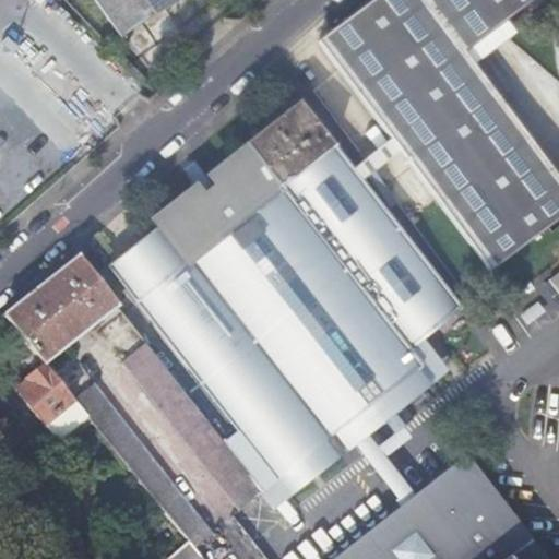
[(168,0),(93,0),(118,35),(168,0)]
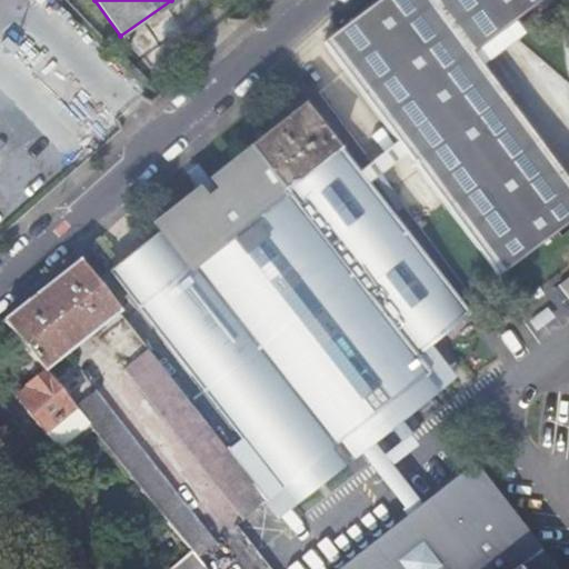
[(372,165),(380,176),(408,155),(499,278),(568,226),(568,188),(472,57),(547,0),(383,0),(339,35),(326,45),(399,145),(372,165)]
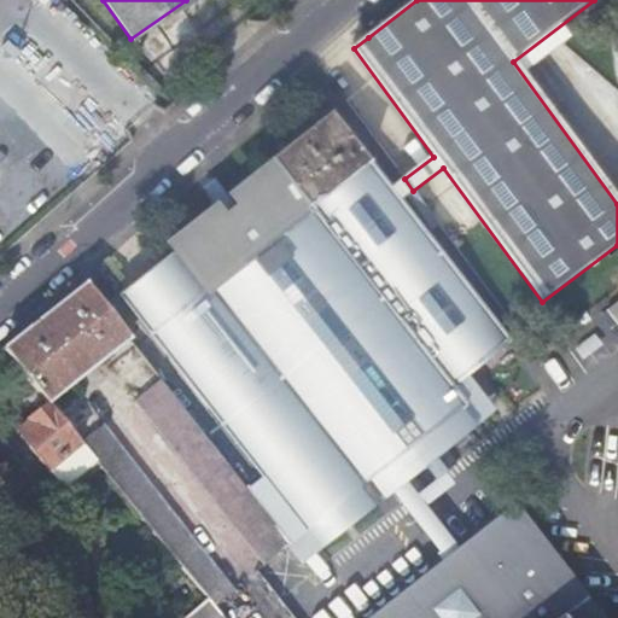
[(147,333),(303,535),(481,397),(466,378),(508,344),(397,202),(413,191),(404,179),(389,191),(330,115),(269,162),(278,172),(214,221),(118,296),(147,333)]
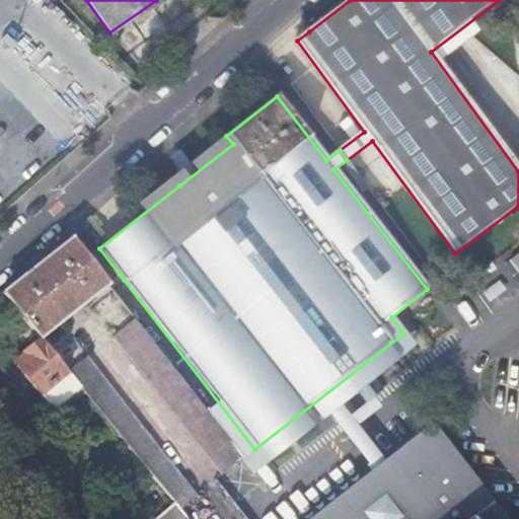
[(70,238),(72,241),(106,285),(108,287),(110,286),(72,237),(70,238)]
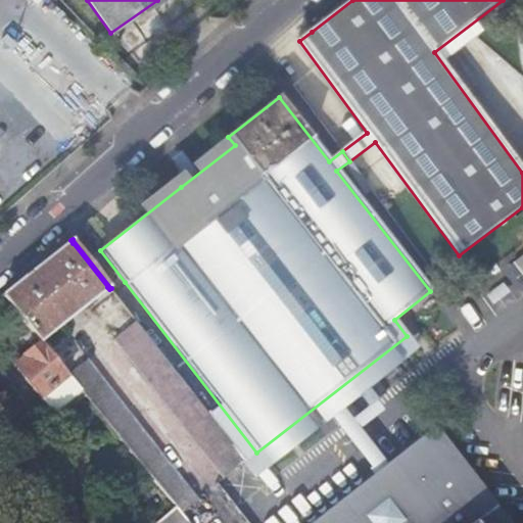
[(28,279),(5,297),(12,305),(21,319),(40,340),(63,322),(77,311),(82,307),(107,287),(73,243),(46,264),(43,267),(37,272),(28,279)]
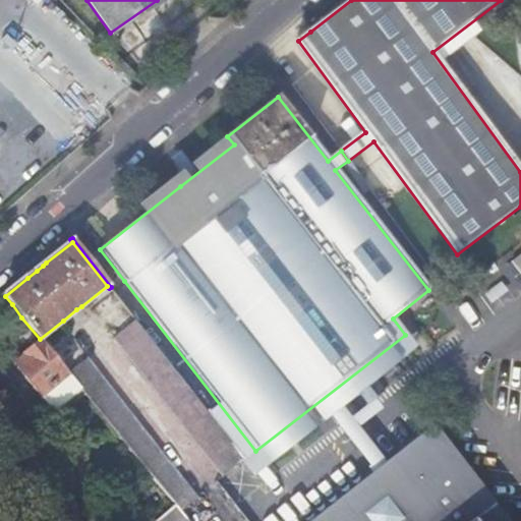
[(111,291),(134,322),(135,321),(244,459),(255,451),(124,281),(111,291)]
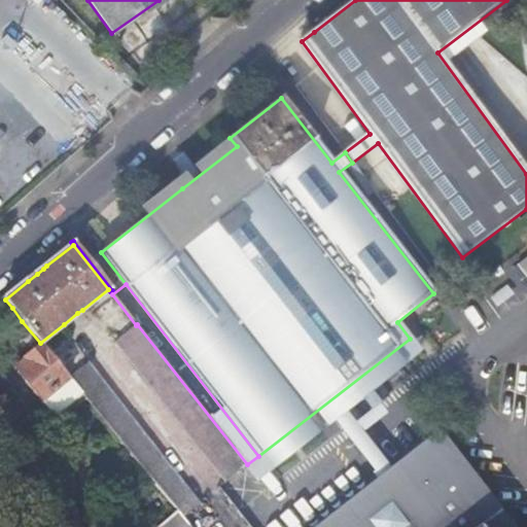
[(22,321),(12,308),(0,319),(0,320),(4,325),(9,331),(0,340),(0,349),(15,369),(14,369),(55,419),(83,396),(69,378),(40,343),(22,321)]
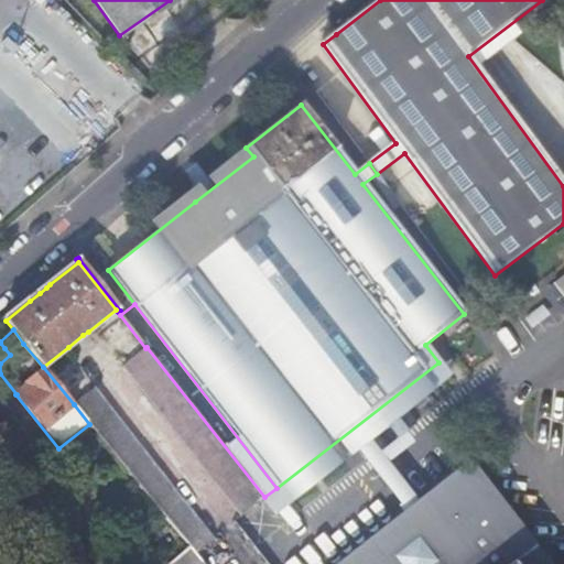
[(145,348),(263,498),(264,497),(147,347),(145,348)]
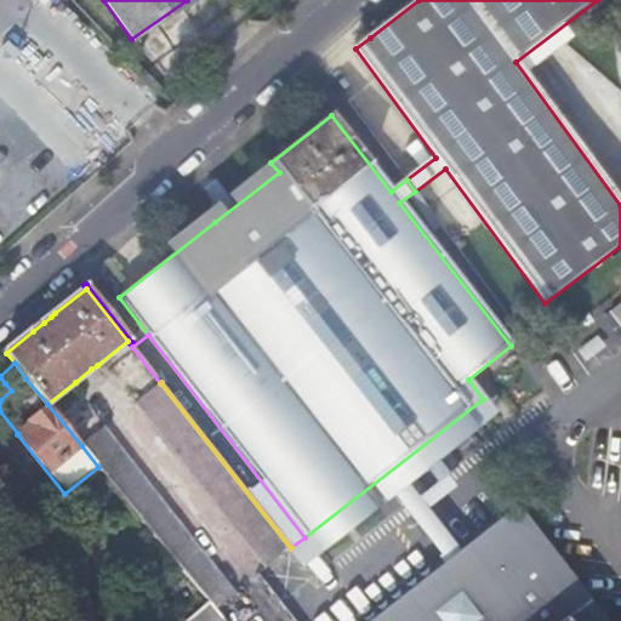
[(136,402),(266,568),(290,548),(160,383),(136,402)]
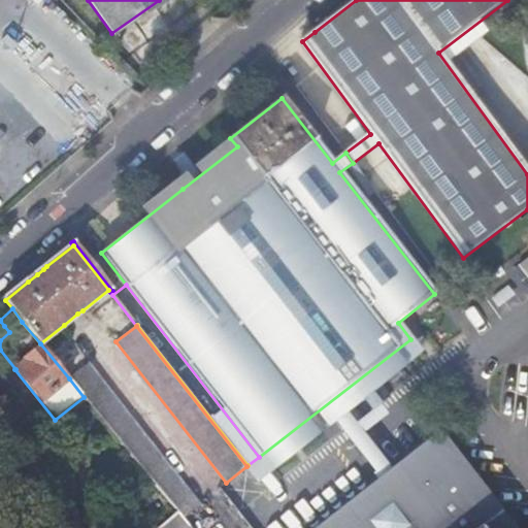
[(69,378),(84,397),(177,512),(190,527),(203,527),(211,521),(87,364),(69,378)]
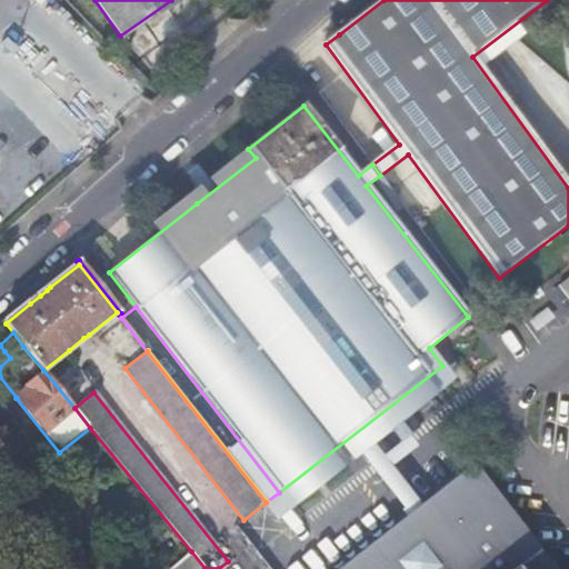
[(341,483),(428,417),(410,393),(323,460),(341,483)]
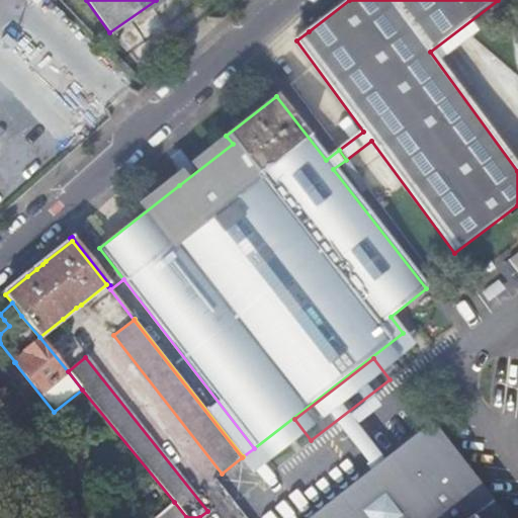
[(20,428),(38,412),(12,381),(0,392),(0,424),(20,448),(30,440),(20,428)]
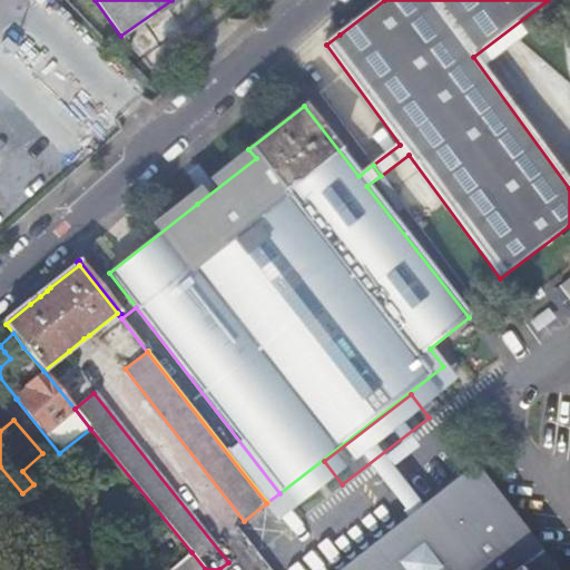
[(343,569),(552,569),(529,540),(473,470),(343,569)]
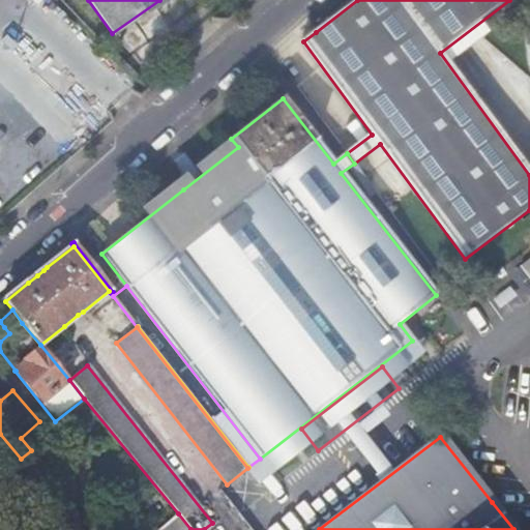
[(190,529),(178,513),(157,529),(190,529)]
